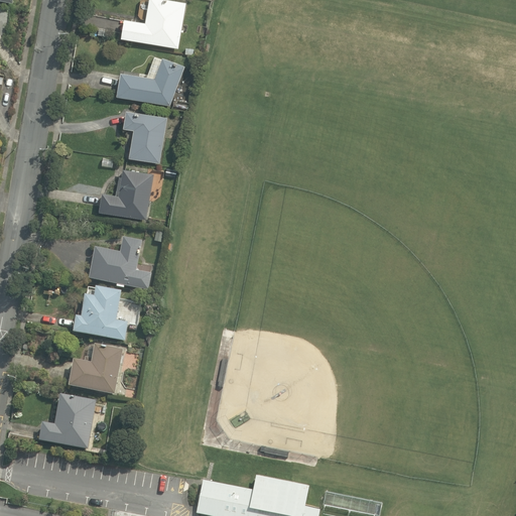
[(184,2),(170,0),(148,0),(146,19),(122,18),(118,39),(177,48),(184,2)]
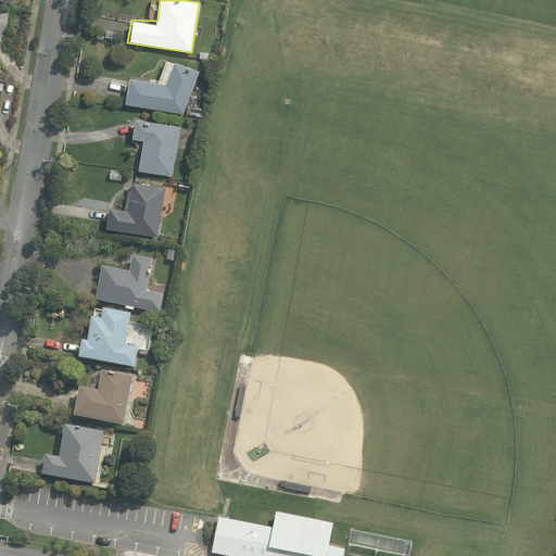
[(198,66),(166,63),(162,83),(81,74),(78,100),(193,112),(198,66)]
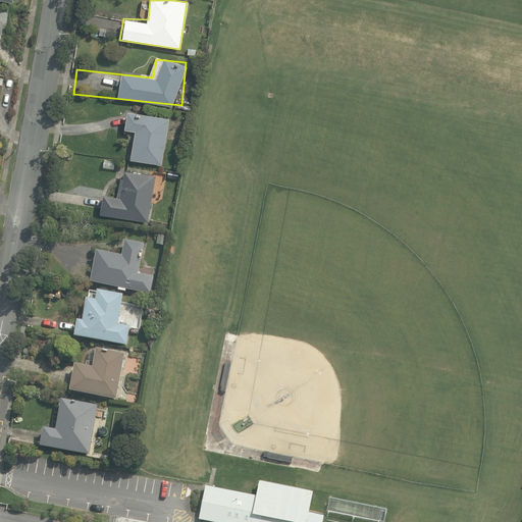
[(124,110),(122,133),(133,137),(129,161),(162,164),(167,115),(124,110)]
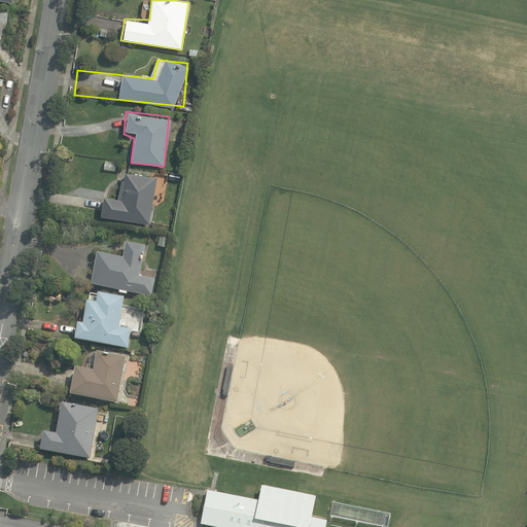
[(154,199),(164,201),(167,178),(124,172),(119,199),(101,196),(98,216),(150,223),(154,199)]
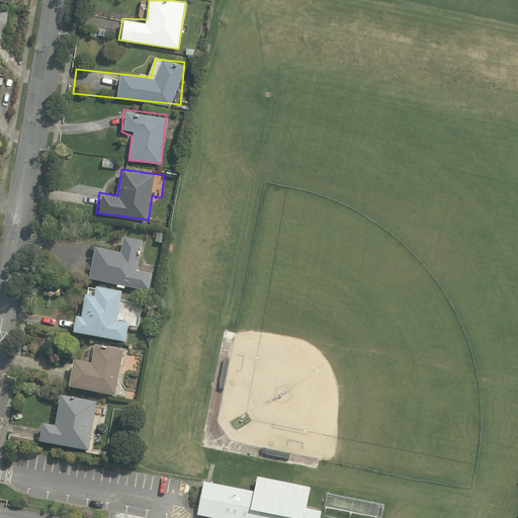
[(140,262),(144,244),(124,239),(122,252),(94,248),(86,278),(149,293),(156,267),(140,262)]
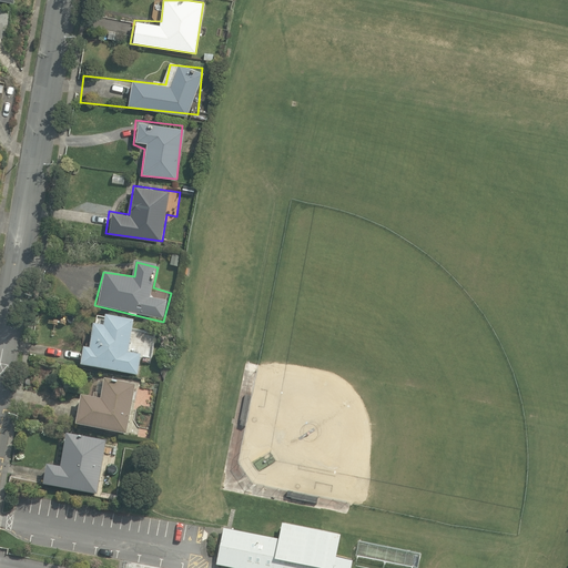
[(137,353),(138,324),(97,317),(91,344),(77,344),(73,365),(152,378),(155,355),(137,353)]
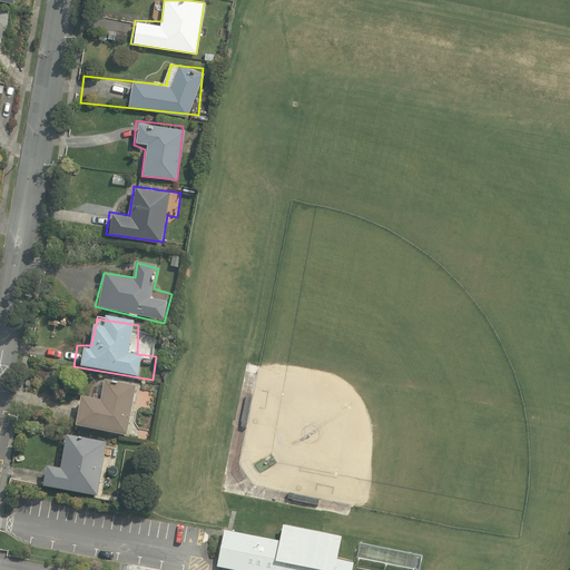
[(137,412),(154,415),(159,390),(100,377),(96,400),(84,397),(80,412),(70,410),(67,428),(131,441),(137,412)]
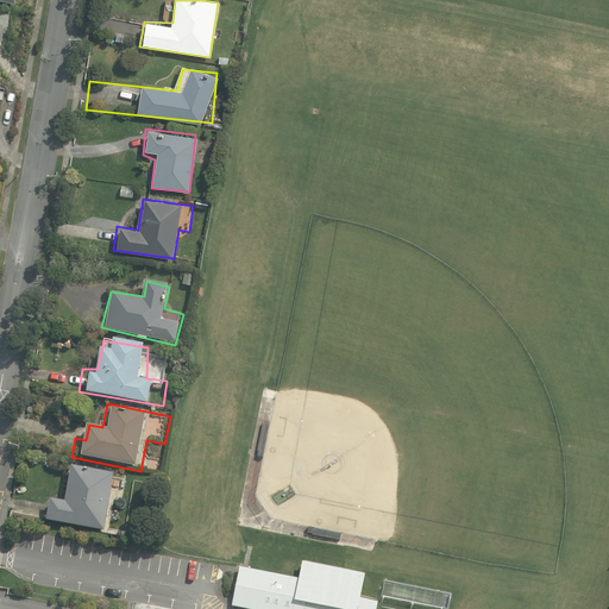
[(113,473),(69,466),(64,497),(51,495),(46,523),(105,532),(113,473)]
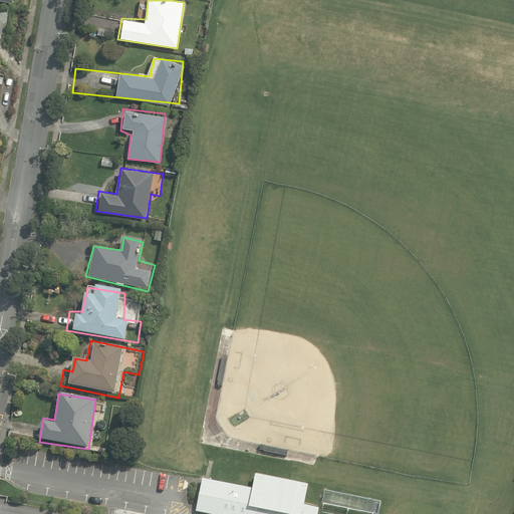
[(203,478),(196,511),(210,513),(317,513),(318,508),(303,505),(308,485),(255,474),(252,488),(203,478)]
